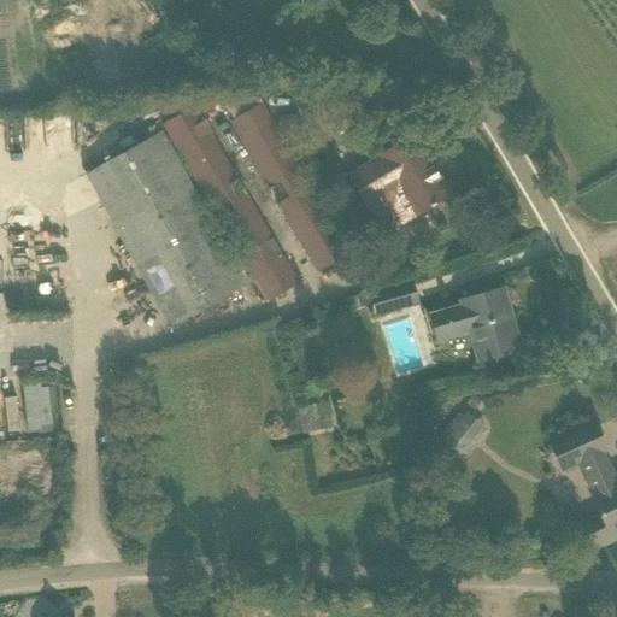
[(262,104),(229,122),(317,272),(350,254),(262,104)]
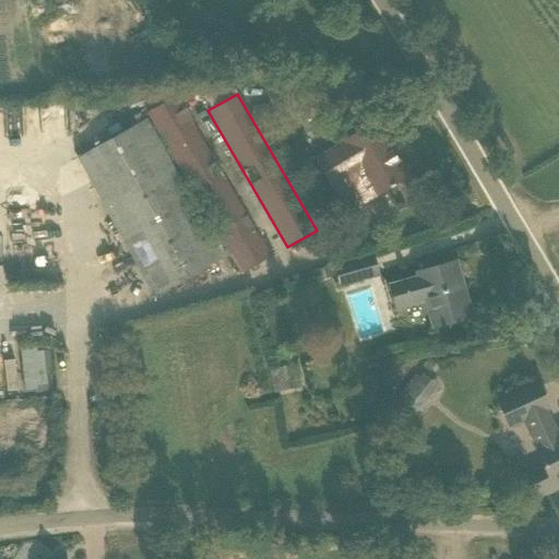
[(241,275),(271,258),(176,96),(146,114),(241,275)]
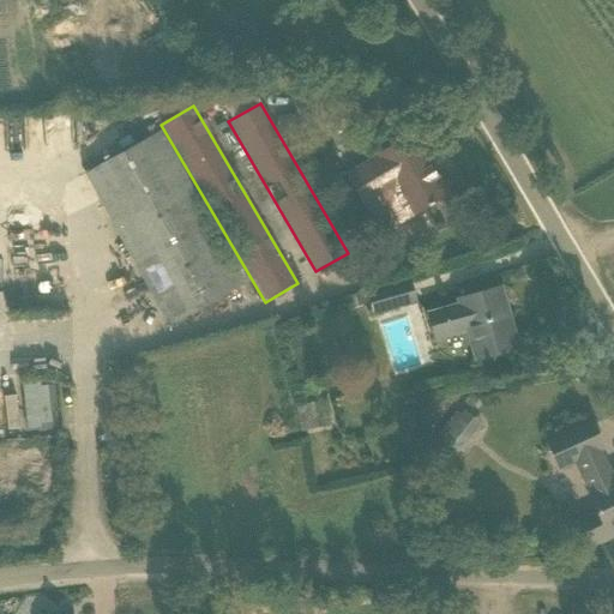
[(85,174),(168,325),(244,284),(161,132),(85,174)]
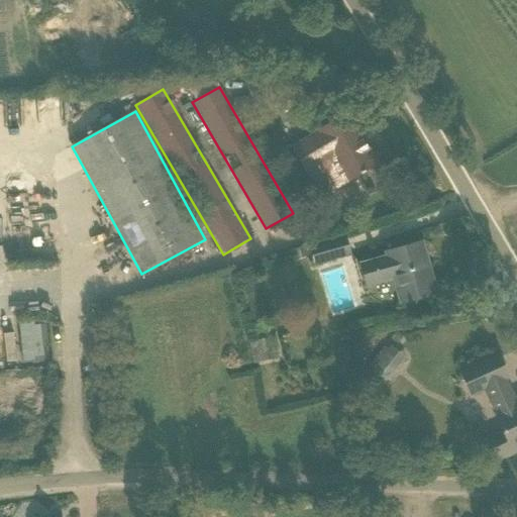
[(376,165),(346,114),(319,130),(320,132),(292,148),(306,172),(334,156),(348,180),(360,174),(360,175),(365,172),(365,171),(376,165)]
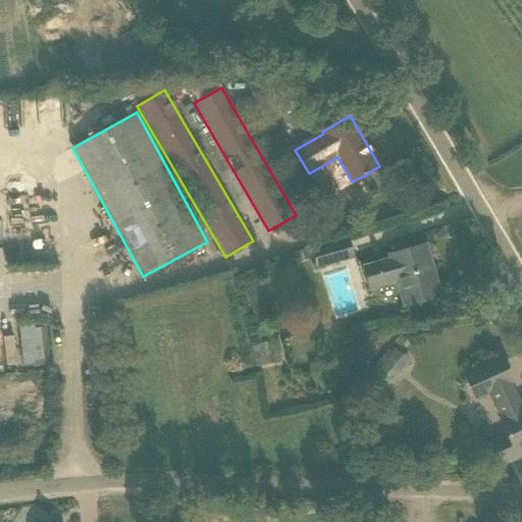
[(318,267),(353,257),(348,239),(312,249),(318,267)]
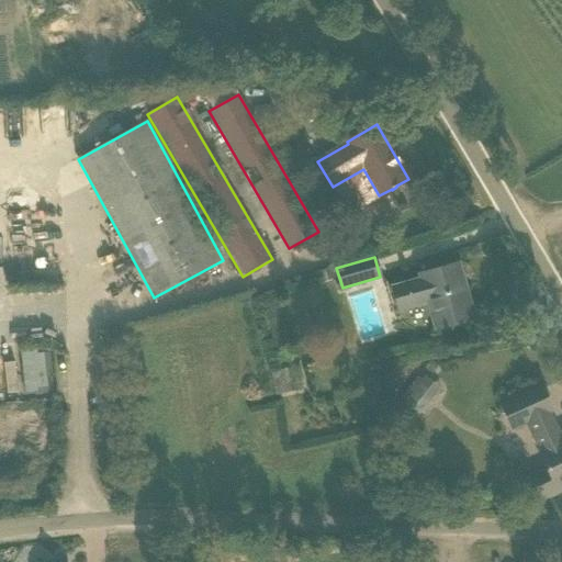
[(465,289),(458,263),(419,274),(420,279),(392,288),(398,311),(427,303),(435,329),(467,321),(459,291),(465,289)]
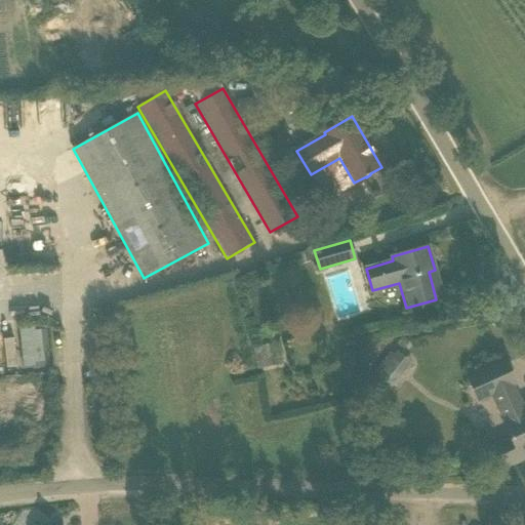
[(19,330),(22,350),(36,348),(38,368),(51,367),(46,326),(36,327),(36,328),(19,330)]
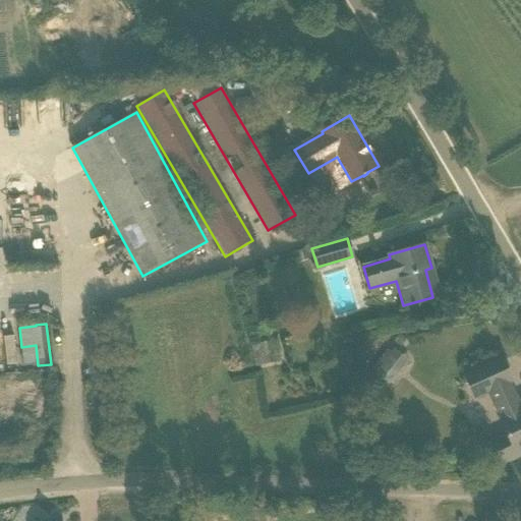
[(282,361),(277,339),(251,344),(255,365),(282,361)]
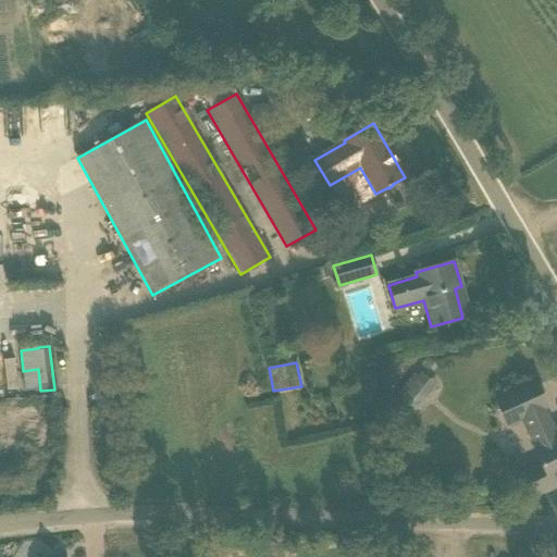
[(401,399),(423,373),(411,363),(390,390),(401,399)]
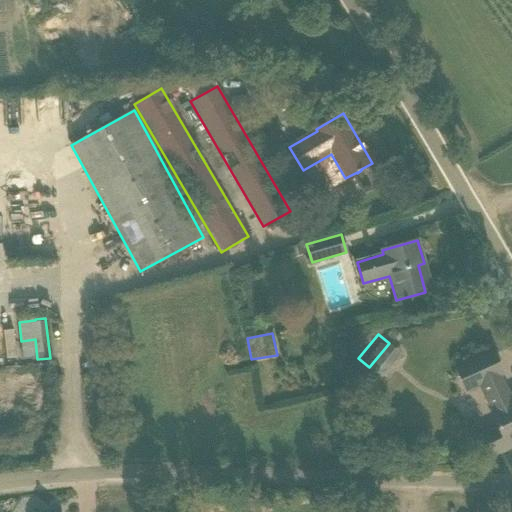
[(511,404),(499,375),(502,374),(492,352),(454,369),(465,393),(481,386),(493,413),(491,414),(497,425),(477,435),(488,460),(511,448),(511,404)]
